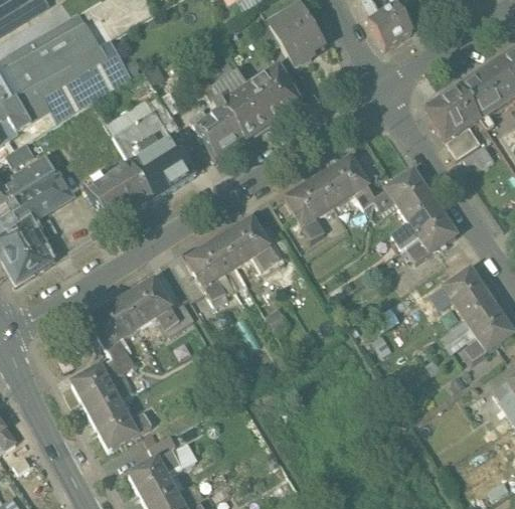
[(10,0),(0,6),(0,32),(28,16),(18,0),(10,0)]
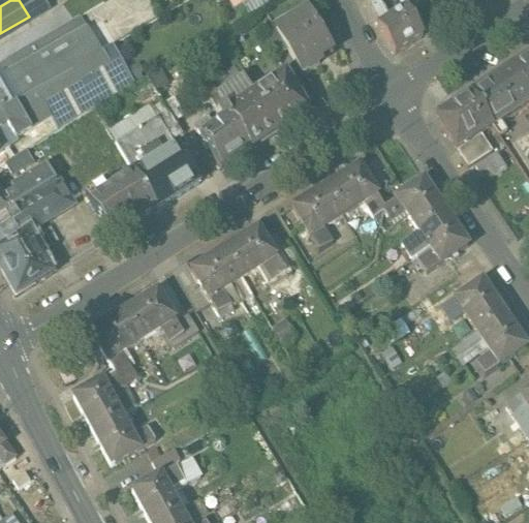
[(19,0),(29,17),(50,4),(47,0),(19,0)]
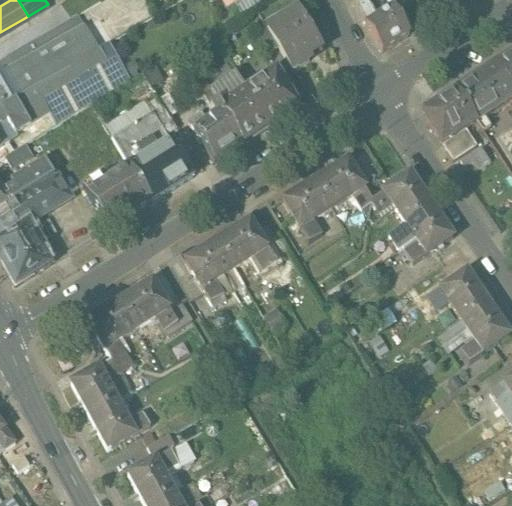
[(353,0),(365,23),(376,16),(367,0),(353,0)]
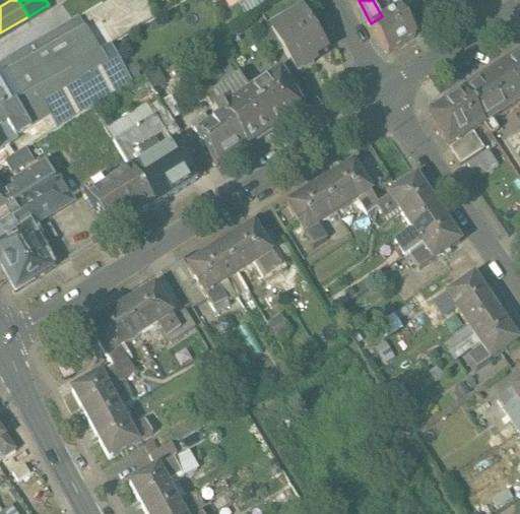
[(304,6),(291,13),(294,18),(274,29),(298,68),(316,58),(313,53),(327,45),(304,6)]
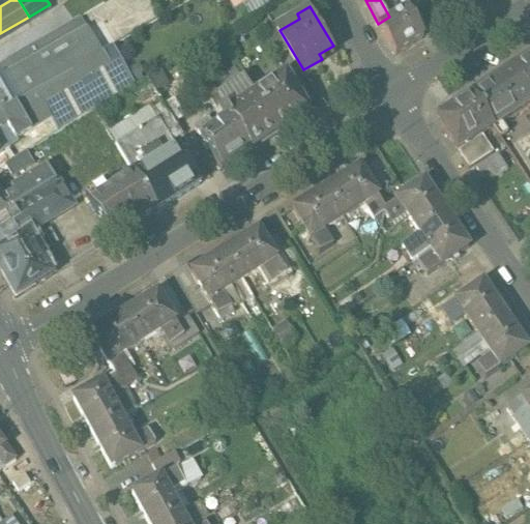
[(389,17),(378,24),(395,51),(423,33),(406,6),(389,17)]
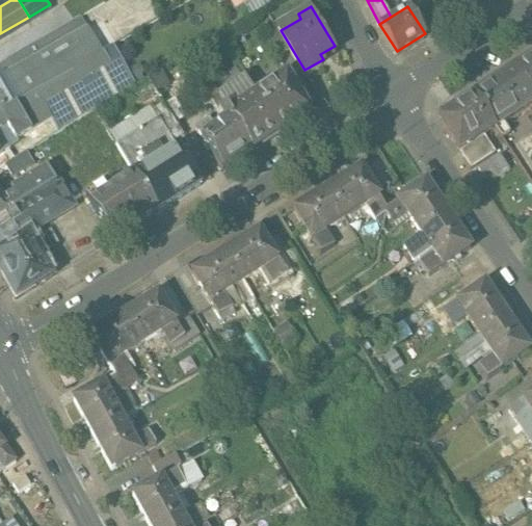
[(10,55),(0,60),(0,109),(15,101),(99,50),(78,14),(10,55)]
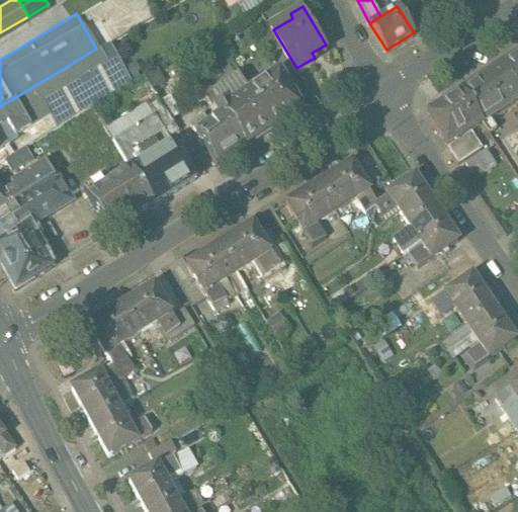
[(6,47),(0,51),(0,59),(10,54),(6,47)]
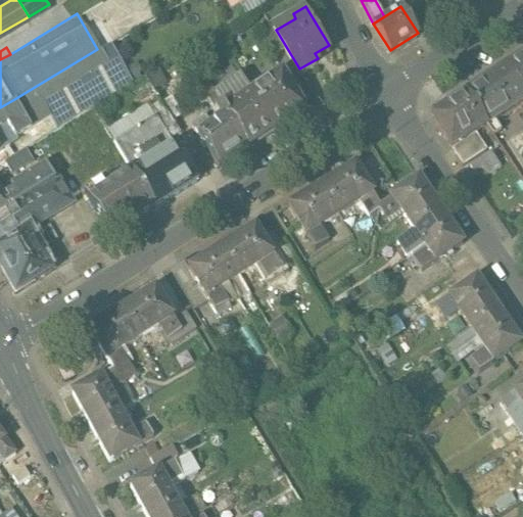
[(522,51),(503,64),(522,95),(522,51)]
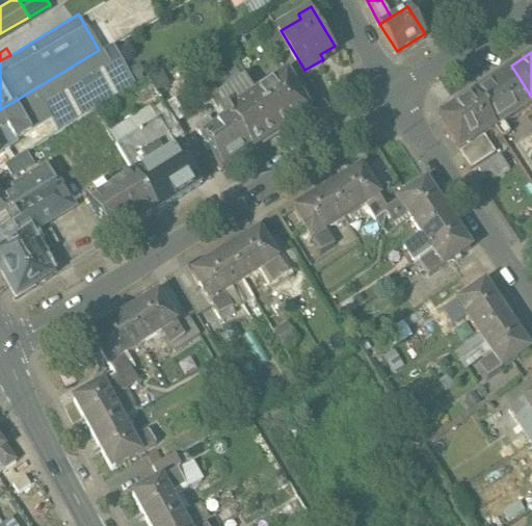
[(531,97),(511,66),(473,91),(495,124),(501,134),(509,129),(503,119),(531,99),(531,97)]
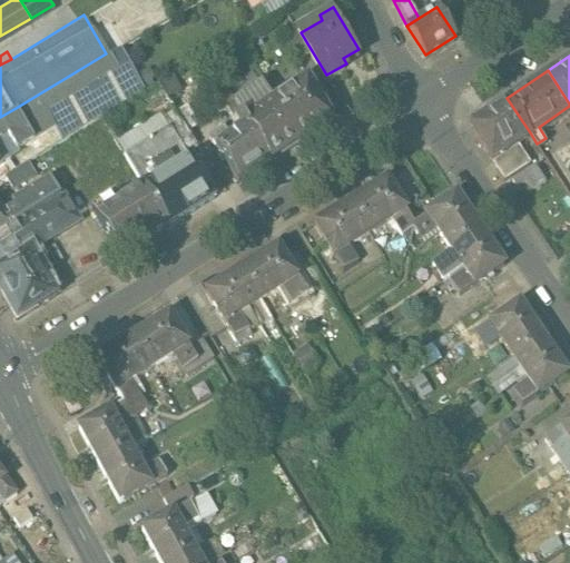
[(273,98),(297,138),(331,116),(307,76),(273,98)]
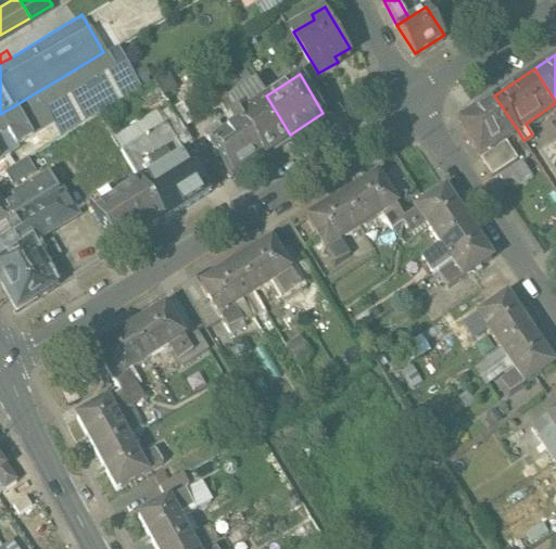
[(266,96),(257,79),(229,98),(236,109),(241,118),(263,153),(290,135),(266,96)]
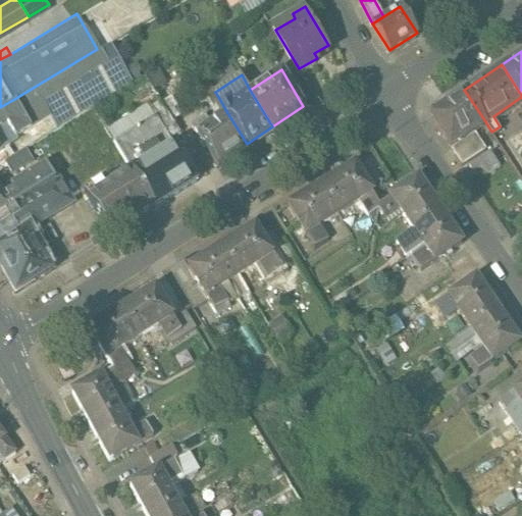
[(209,82),(192,92),(199,102),(215,92),(209,82)]
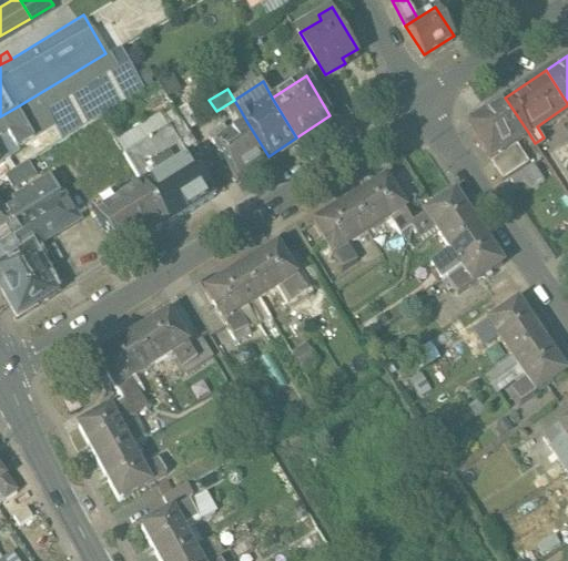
[(528,132),(505,98),(473,118),(470,129),(490,157),(528,132)]
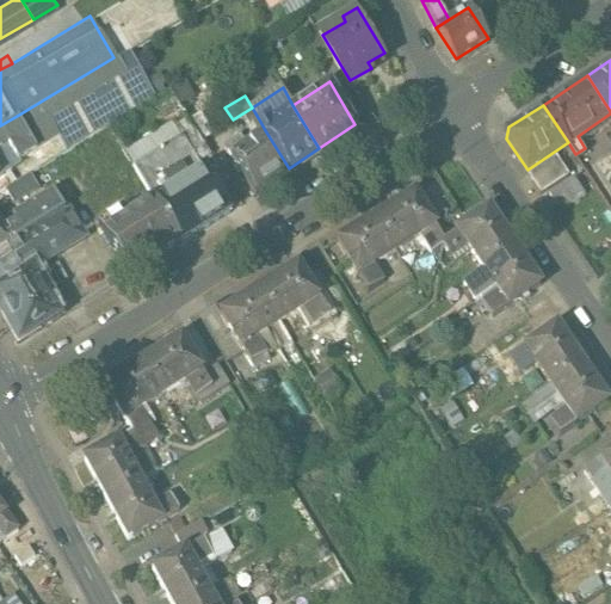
[(0,145),(7,140),(17,156),(18,156),(35,146),(17,116),(0,125),(0,145)]
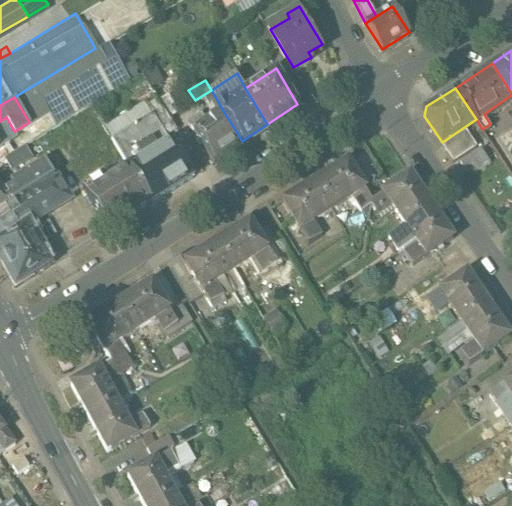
[(217,100),(211,104),(216,112),(222,109),(217,100)]
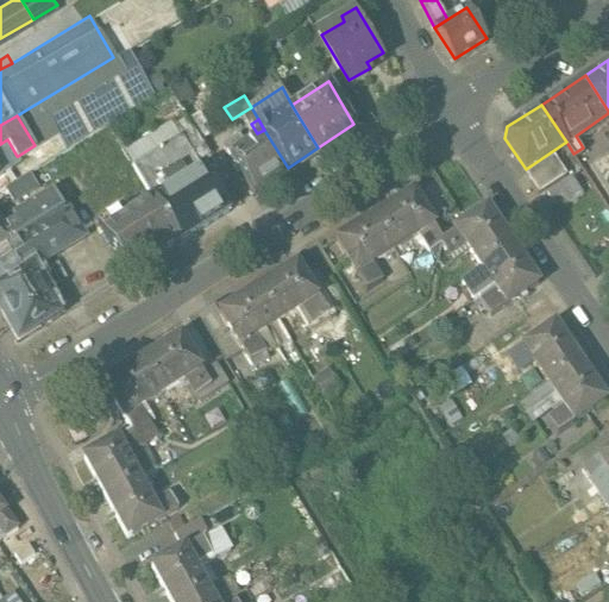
[(194,125),(180,133),(186,144),(200,136),(194,125)]
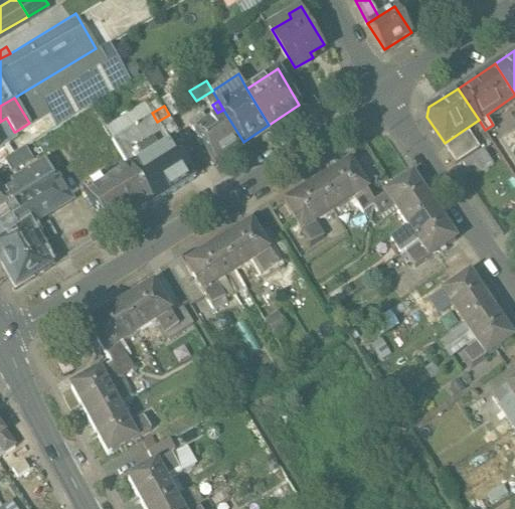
[(243,142),(223,110),(217,113),(206,120),(201,112),(188,120),(213,161),(243,142)]
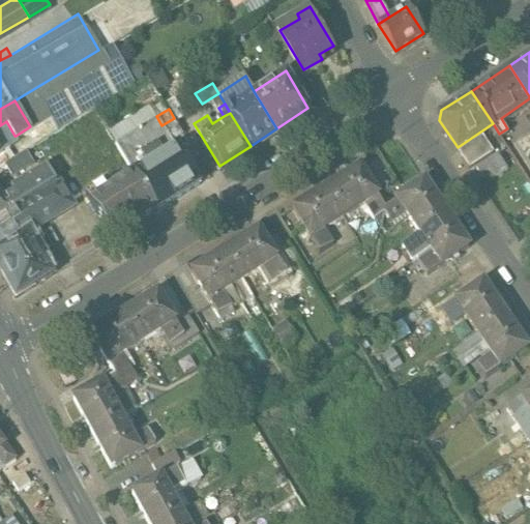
[(6,121),(0,125),(0,147),(17,138),(16,136),(15,136),(6,121)]
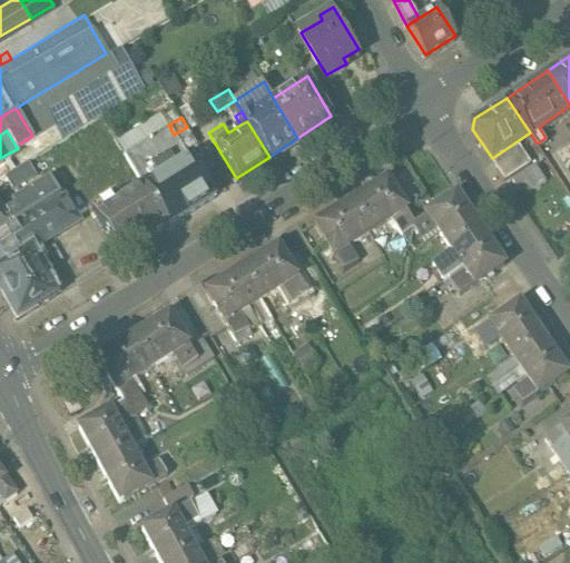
[(154,134),(137,144),(143,154),(160,144),(154,134)]
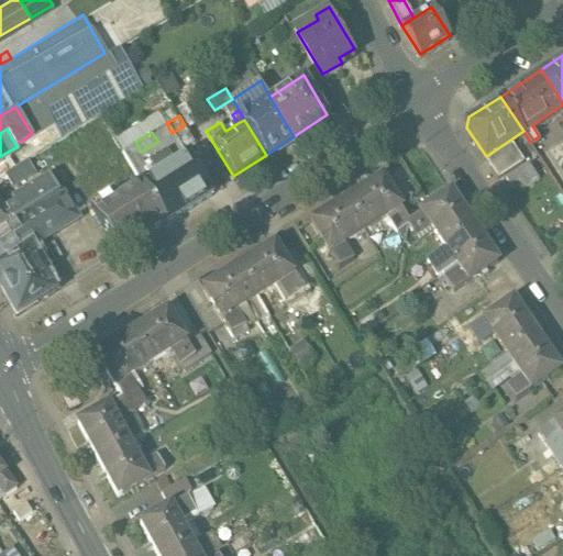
[(180,146),(173,151),(170,146),(165,149),(168,154),(162,157),(167,167),(156,175),(162,185),(178,210),(210,190),(198,173),(199,169),(195,163),(191,162),(187,155),(180,146)]
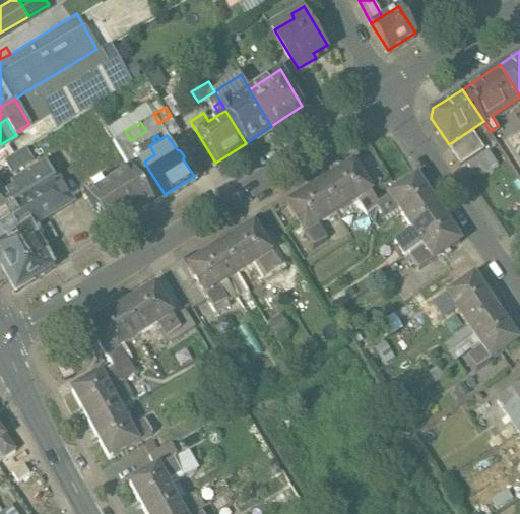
[(25,144),(4,156),(11,169),(33,155),(25,144)]
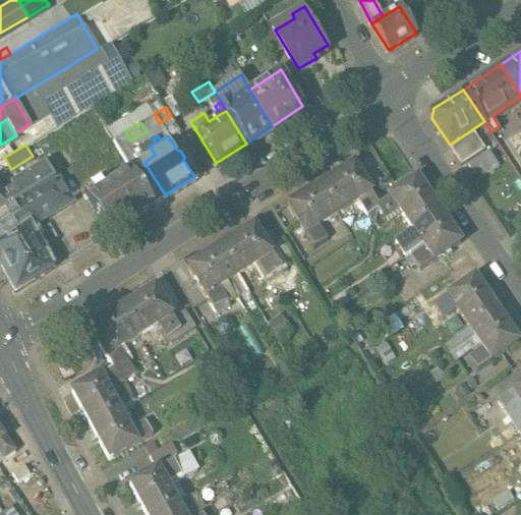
[(0,188),(0,207),(54,174),(46,160),(11,180),(15,186),(7,190),(10,195),(6,198),(0,188)]
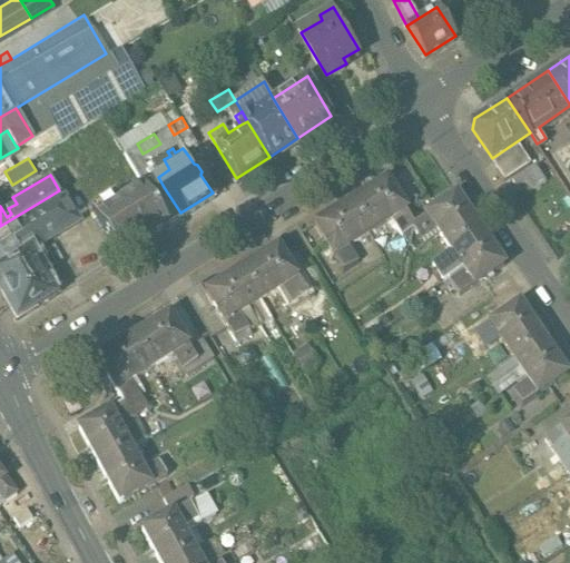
[(389,175),(315,220),(334,250),(349,242),(393,214),(408,205),(389,175)]
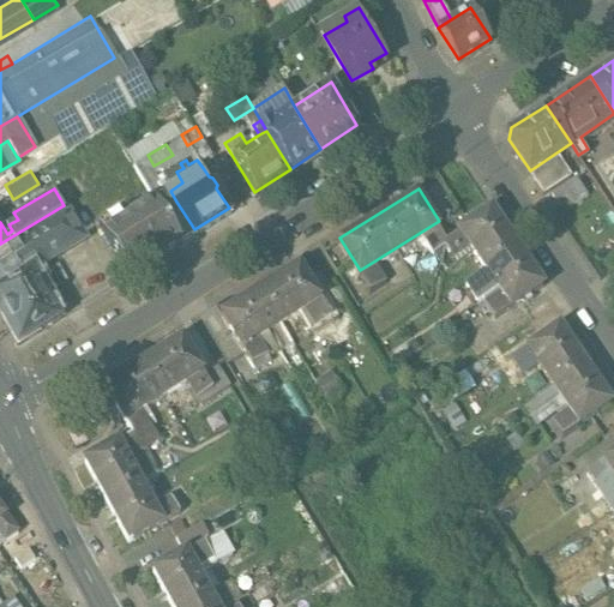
[(64,205),(0,244),(0,283),(34,264),(34,265),(107,221),(89,191),(64,205)]
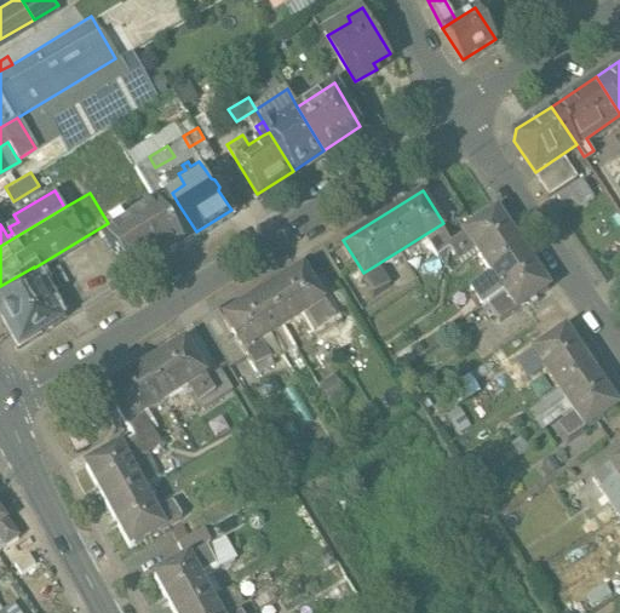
[(165,212),(158,201),(131,218),(128,213),(104,228),(131,273),(182,240),(165,212)]
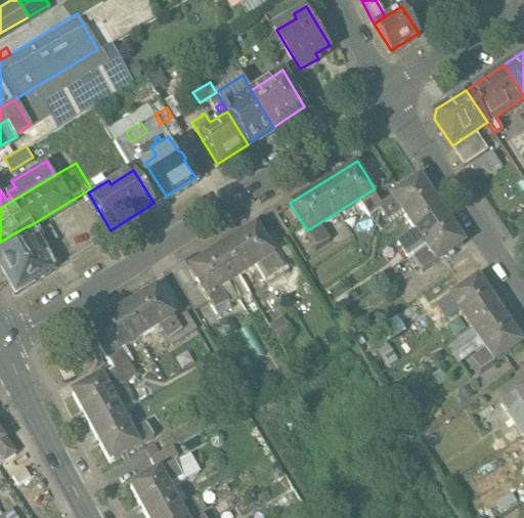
[(150,172),(139,179),(154,203),(166,196),(150,172)]
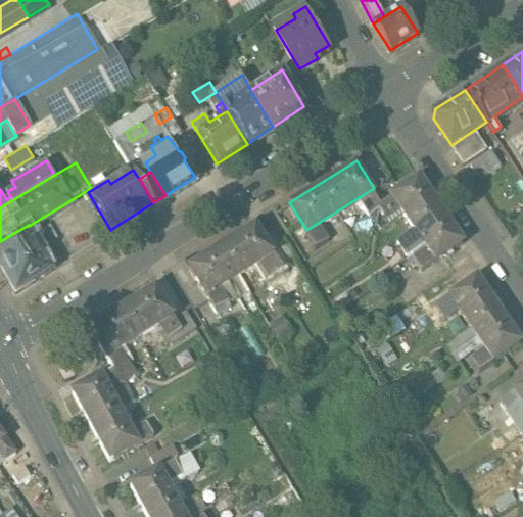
[(440,207),(419,175),(391,193),(399,205),(414,225),(440,207)]
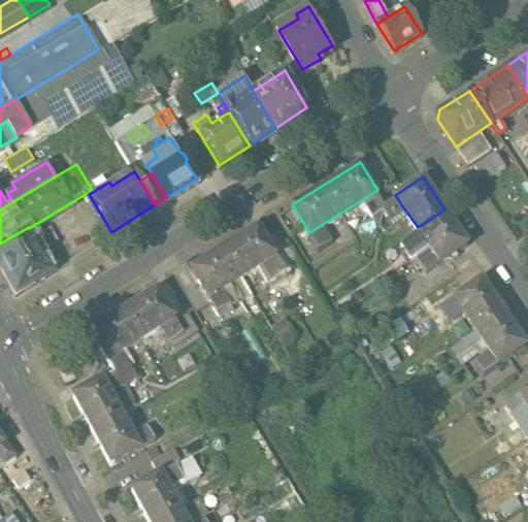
[(395,195),(385,202),(377,190),(364,198),(380,224),(403,207),(395,195)]
